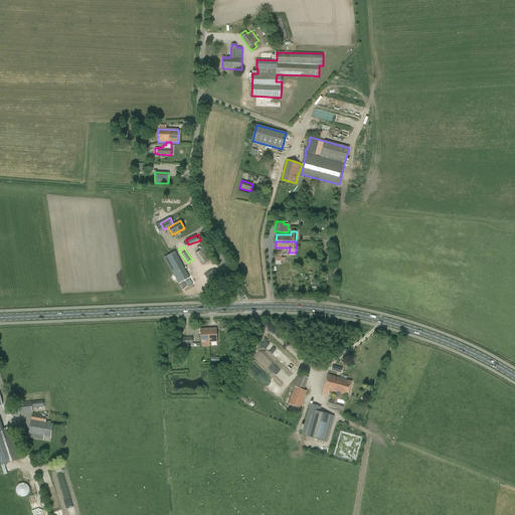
[(202,265),(208,261),(202,249),(195,253),(202,265)]
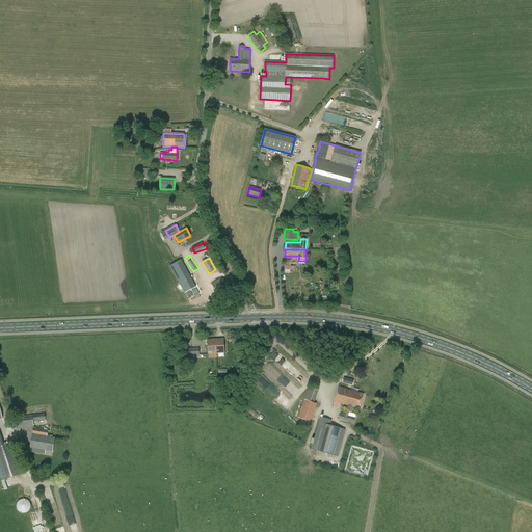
[(195,287),(181,260),(169,266),(185,293),(195,287)]
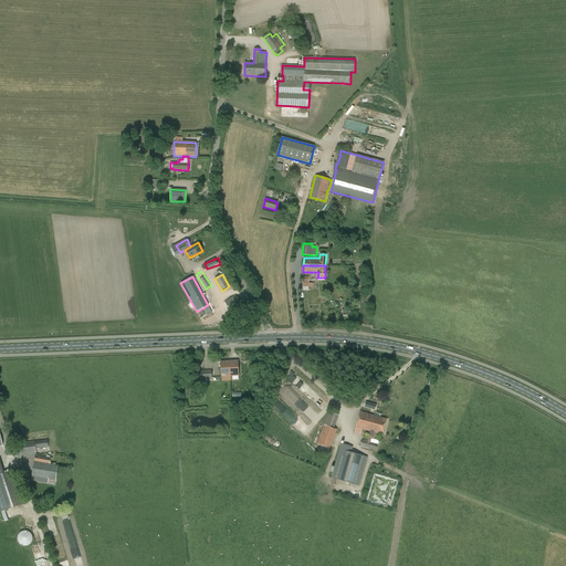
[(231,312),(241,305),(236,295),(224,303),(231,312)]
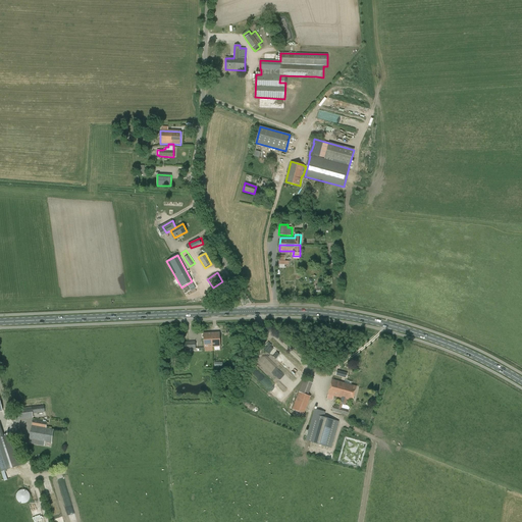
[(212,347),(220,347),(219,332),(208,333),(208,340),(211,338),(211,340),(212,347)]
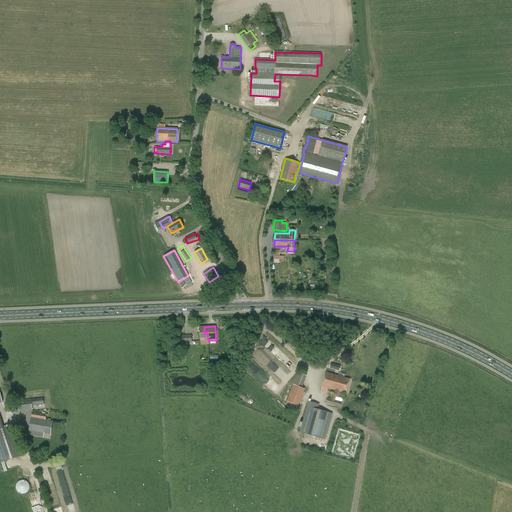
[(204,333),(204,327),(200,327),(200,341),(208,340),(207,333),(207,332),(204,333)]
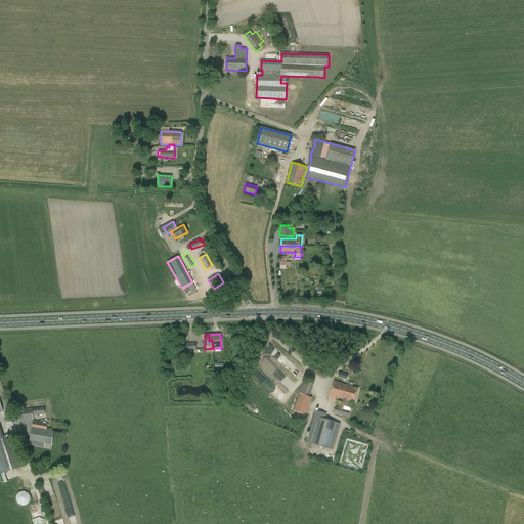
[(191,351),(197,350),(197,343),(183,344),(183,351),(186,351),(186,354),(191,354),(191,351)]
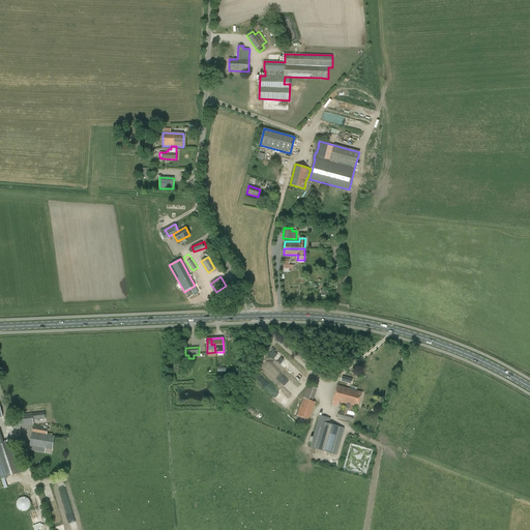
[(276,352),(271,357),(281,365),(286,360),(278,354),(280,354),(276,352)]
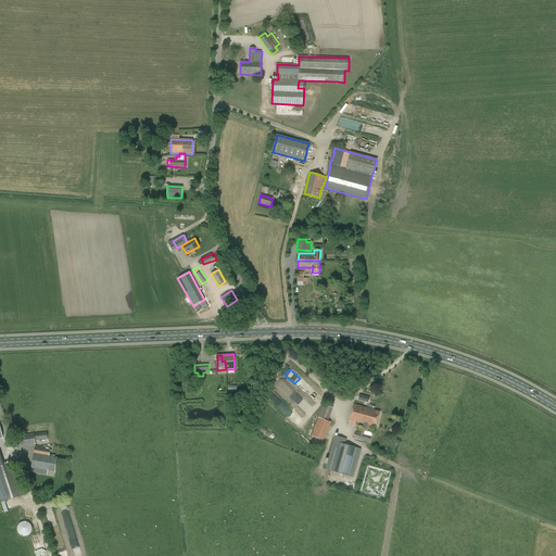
[(304,382),(300,388),(310,394),(313,390),(304,382)]
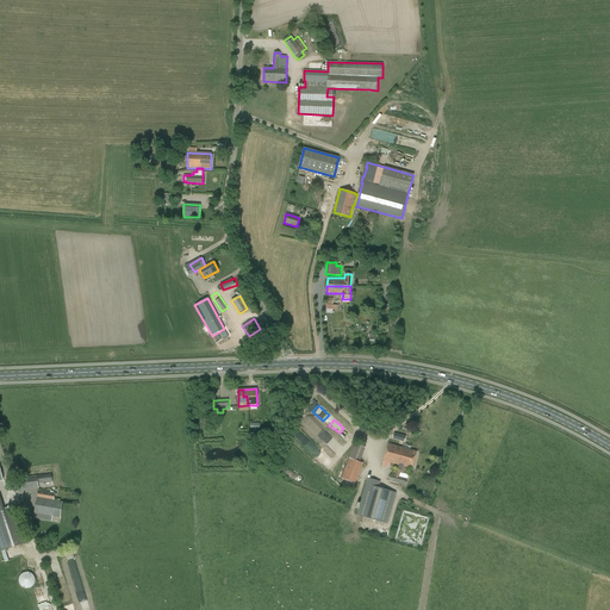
[(349,458),(360,462),(366,448),(354,444),(349,458)]
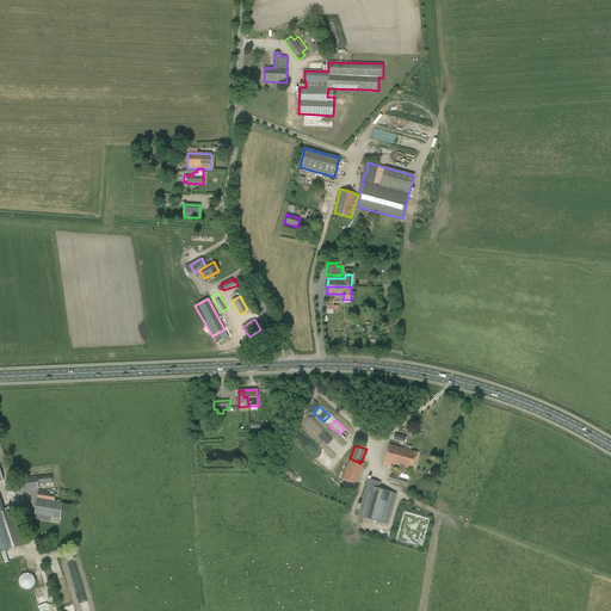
[(384,462),(399,466),(395,476),(390,475),(389,481),(407,486),(408,480),(400,477),(401,474),(405,474),(406,468),(412,469),(417,452),(389,445),(384,462)]
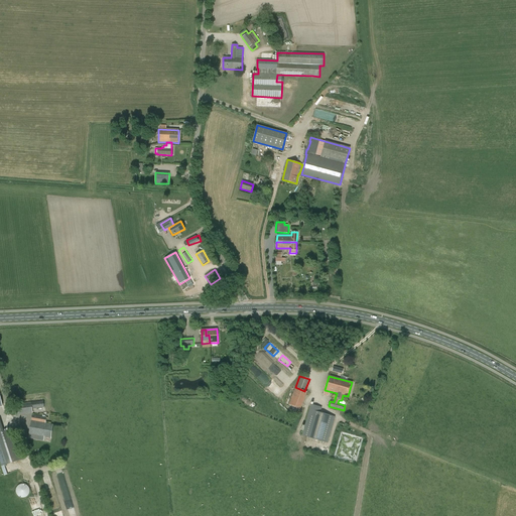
[(307,392),(304,391),(295,387),(288,405),(300,409),(307,392)]
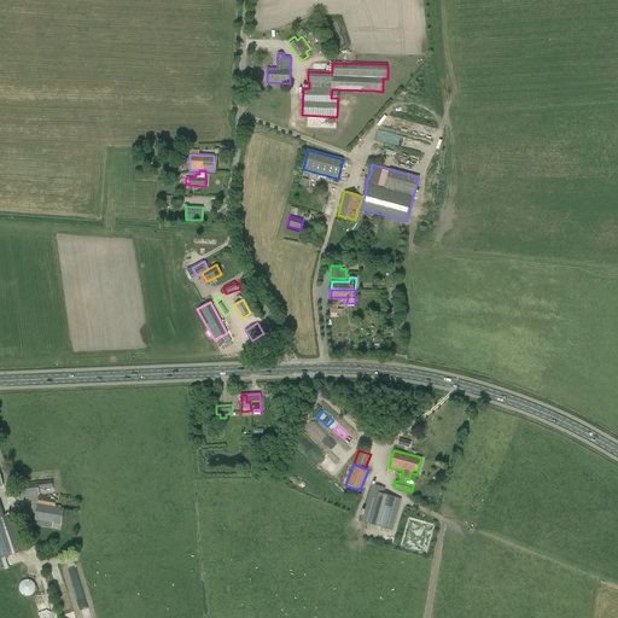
[(39,490),(53,488),(52,479),(21,484),(22,497),(40,495),(39,490)]
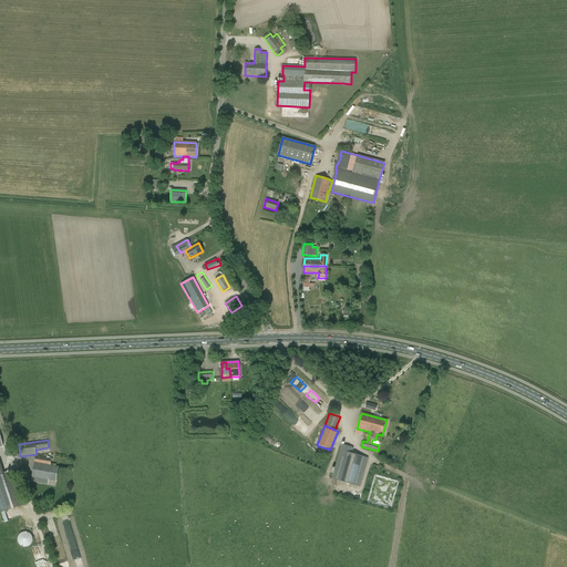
[(360,486),(368,457),(352,453),(353,447),(342,444),(331,478),(360,486)]
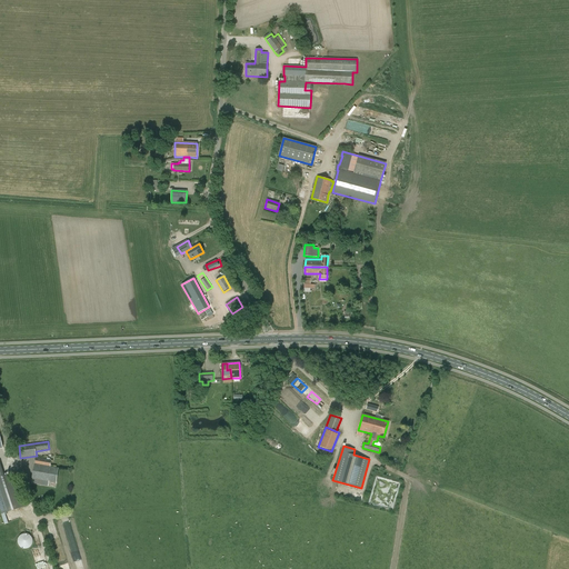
[(56,483),(58,469),(50,467),(51,460),(36,458),(31,482),(46,486),(47,481),(56,483)]
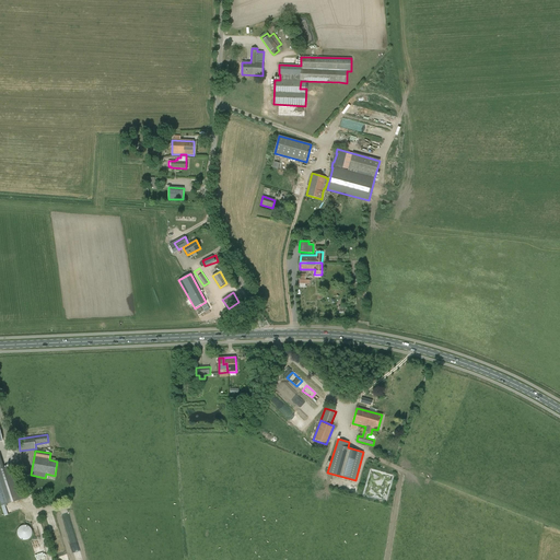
[(0,502),(1,506),(24,499),(13,466),(0,469),(0,502)]
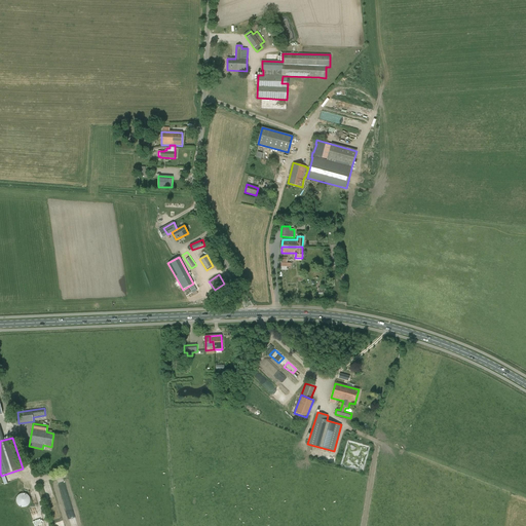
[(25,493),(23,493),(21,494),(19,495),(16,497),(16,500),(16,502),(17,504),(20,506),(22,508),(24,508),(27,506),(28,505),(30,503),(30,501),(30,498),(29,496),(28,494),(25,493)]
